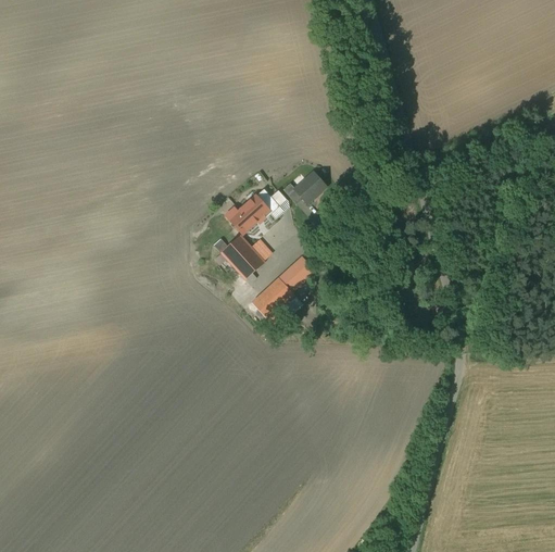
[(325,184),(312,170),(294,186),(293,187),(302,196),(306,200),(313,195),(315,195),(319,189),(319,187),(325,184)]
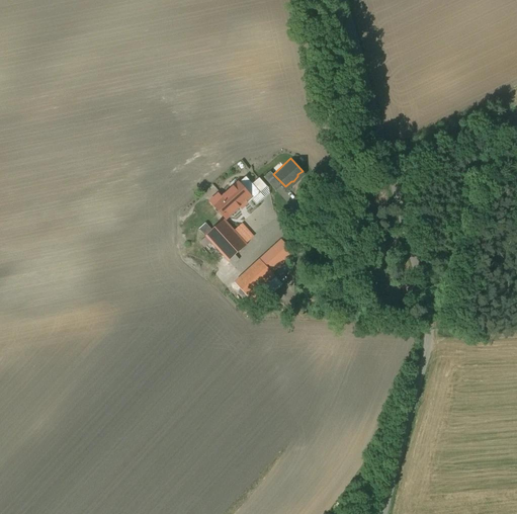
[(275,187),(281,182),(273,174),(274,173),(269,168),(262,174),(275,187)]
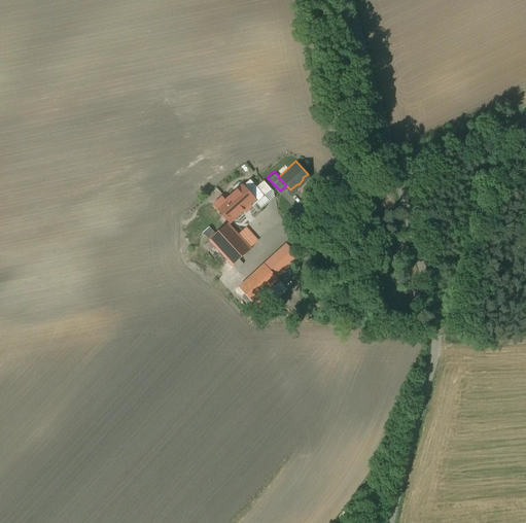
[(249,176),(217,205),(229,218),(243,206),(244,206),(247,203),(247,202),(248,201),(251,204),(264,193),(249,176)]
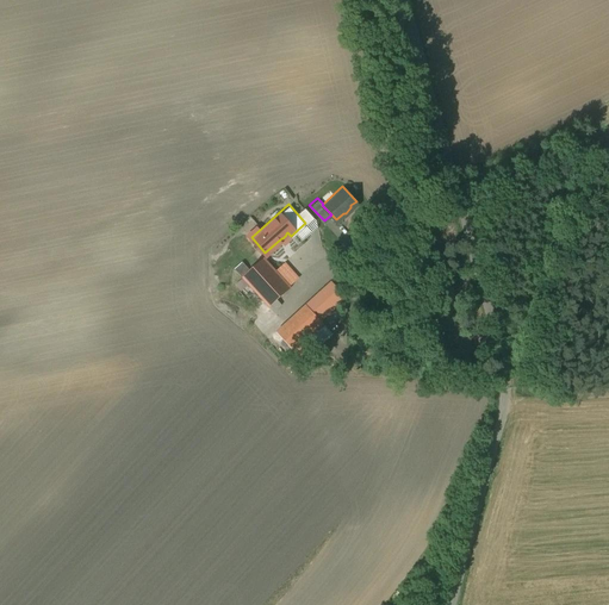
[(274,267),(262,254),(248,267),(241,260),(234,266),(273,309),(280,301),(277,297),(290,285),(287,282),(274,267)]
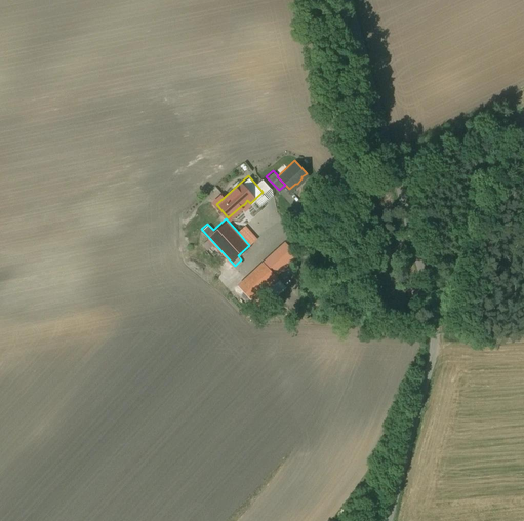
[(236,230),(247,243),(255,235),(244,223),(236,230)]
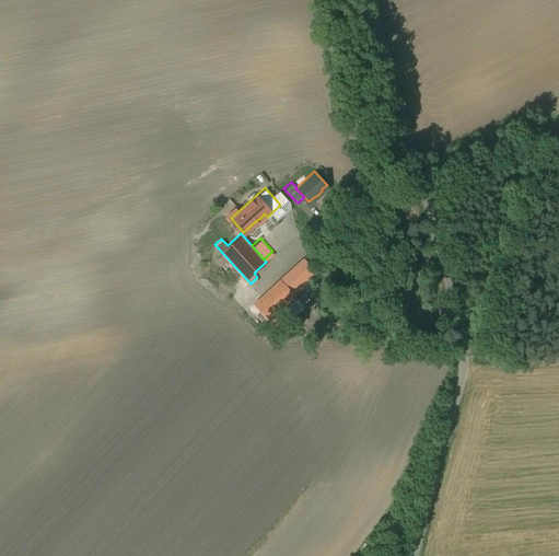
[(321,274),(305,258),(297,266),(293,263),(287,268),(290,271),(255,304),(270,320),(282,308),(290,315),(301,305),(294,299),(321,274)]
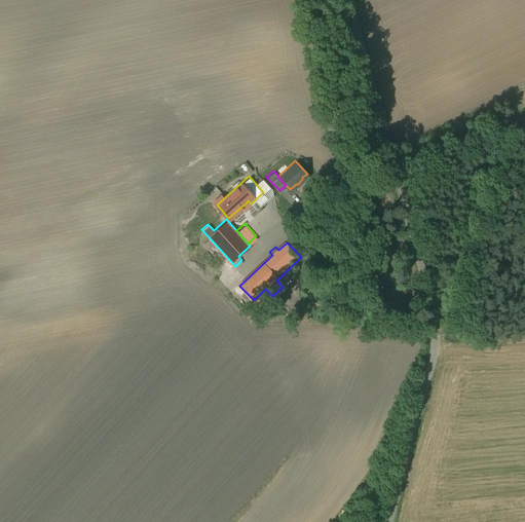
All buildings are outlined.
